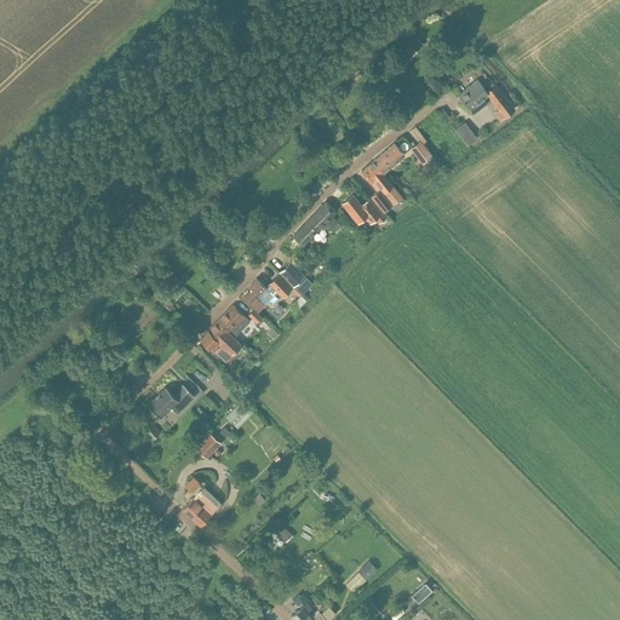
[(403,50),(412,58),(425,46),(418,38),(403,50)]
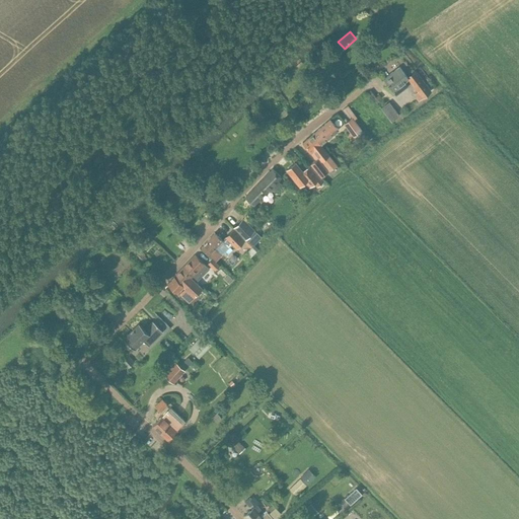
[(417,71),(408,77),(399,67),(383,79),(396,95),(412,84),(418,91),(415,94),(420,100),(432,91),(417,71)]
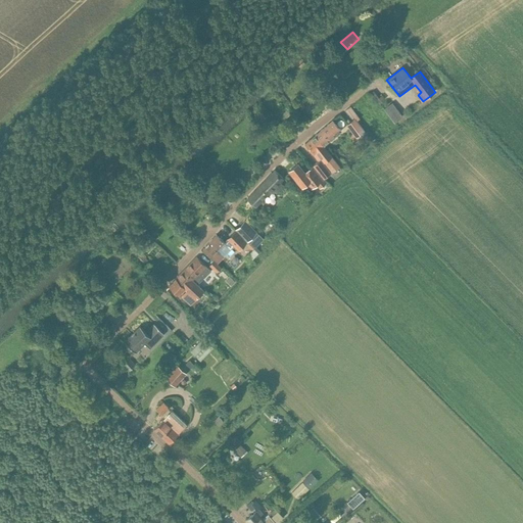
[(403,116),(392,103),(384,109),(395,123),(403,116)]
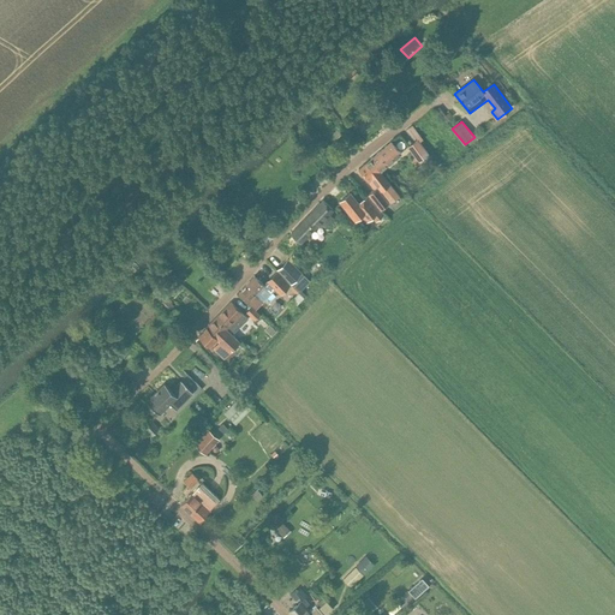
[(417,139),(408,148),(416,157),(412,160),(419,169),(424,166),(422,162),(430,156),(418,142),(423,138),(412,125),(408,127),(417,139)]
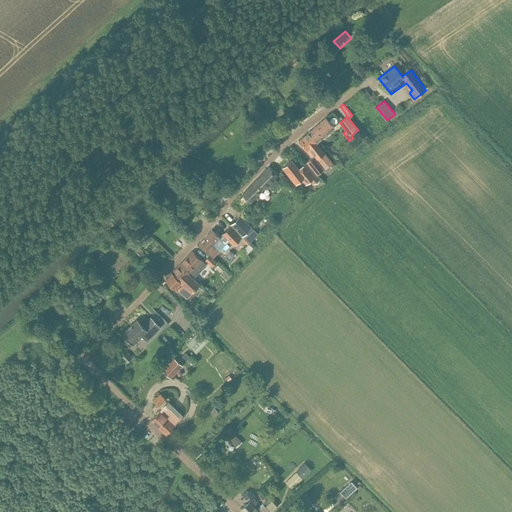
[(335,129),(332,125),(325,118),(309,132),(318,143),(335,129)]
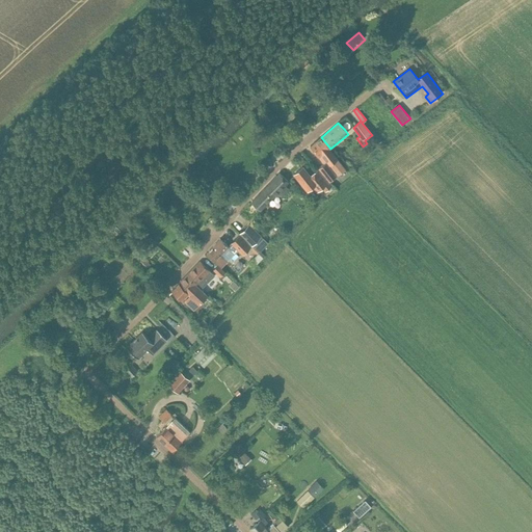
[(321,137),(310,145),(317,154),(319,157),(323,162),(326,160),(330,164),(339,174),(346,167),(330,149),(321,137)]
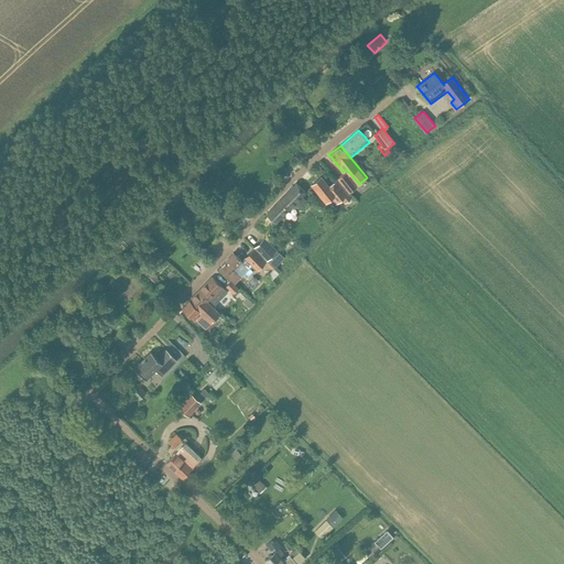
[(338,179),(350,193),(351,191),(357,196),(359,194),(361,192),(357,186),(346,172),(338,179)]
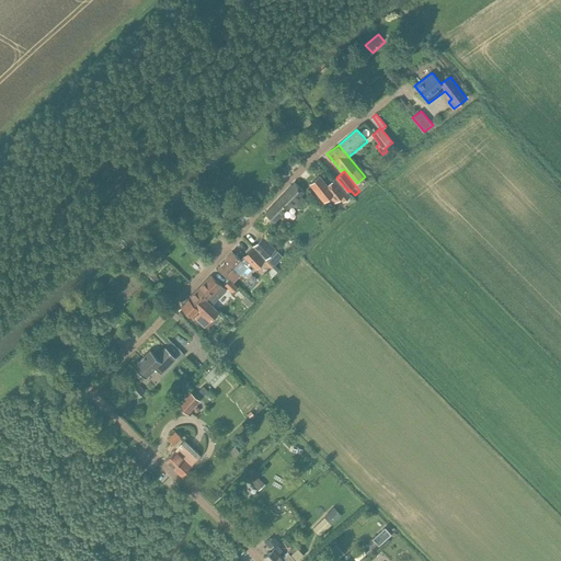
[(319,176),(310,183),(324,199),(330,195),(335,202),(340,198),(342,202),(348,196),(334,180),(327,186),(319,176)]
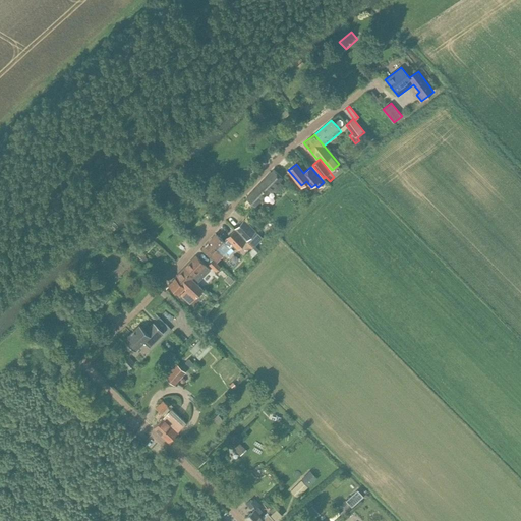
[(246,197),(254,206),(271,188),(275,192),(282,184),(279,181),(282,177),(273,169),(246,197)]
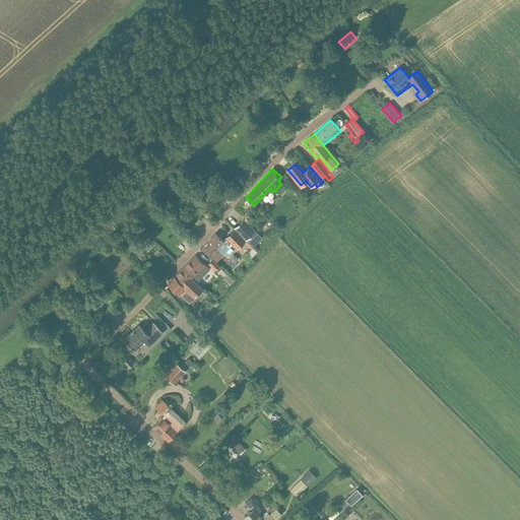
[(188,213),(184,217),(180,220),(185,226),(193,218),(188,213)]
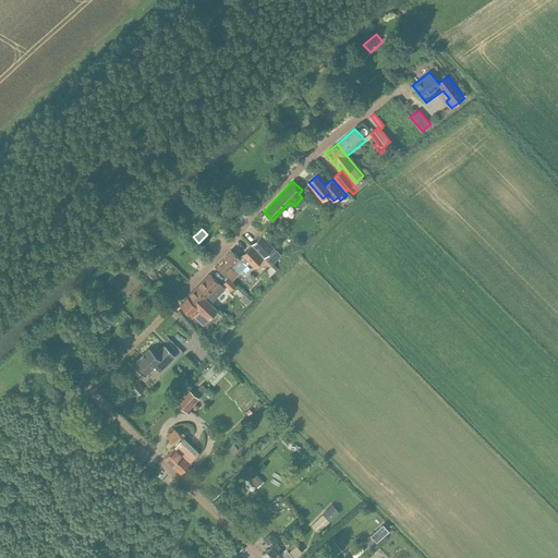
[(252,244),(264,255),(263,256),(271,265),(281,254),(274,246),(273,247),(261,235),(252,244)]
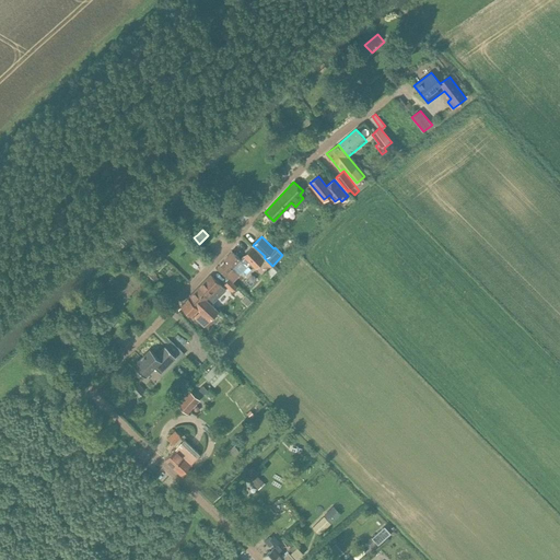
[(159,252),(161,253),(165,257),(170,251),(166,247),(164,245),(159,252)]
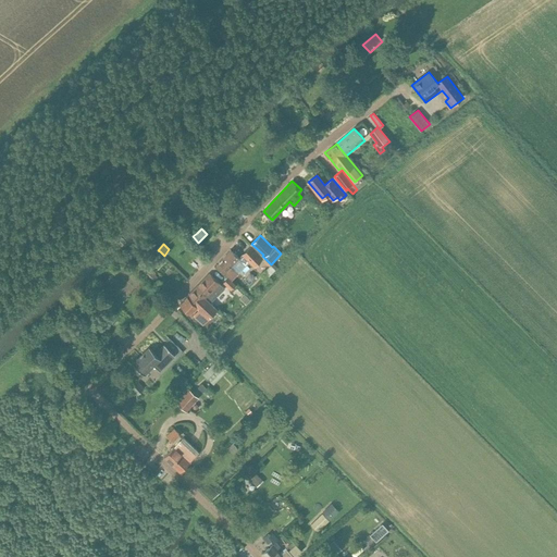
[(243,254),(250,261),(255,265),(262,258),(250,246),(243,254)]
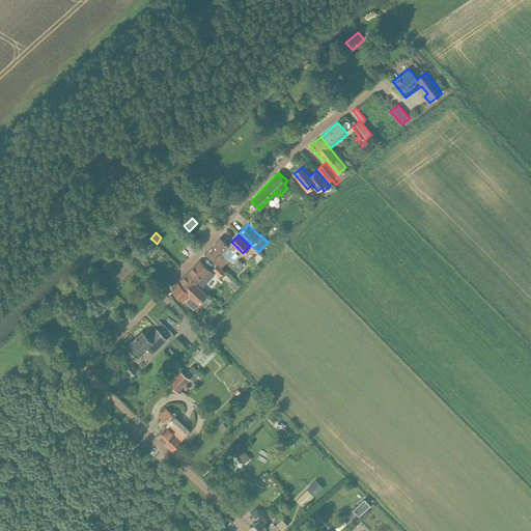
[(206,252),(214,259),(222,267),(227,260),(220,254),(228,246),(220,238),(206,252)]
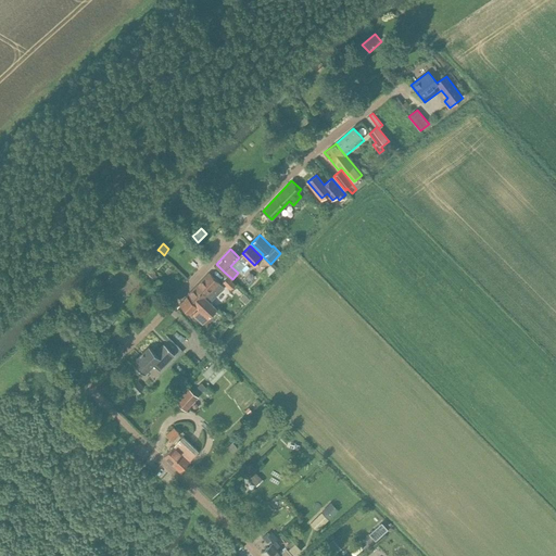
[(209,273),(194,288),(216,310),(217,308),(211,302),(224,288),(216,280),(209,273)]
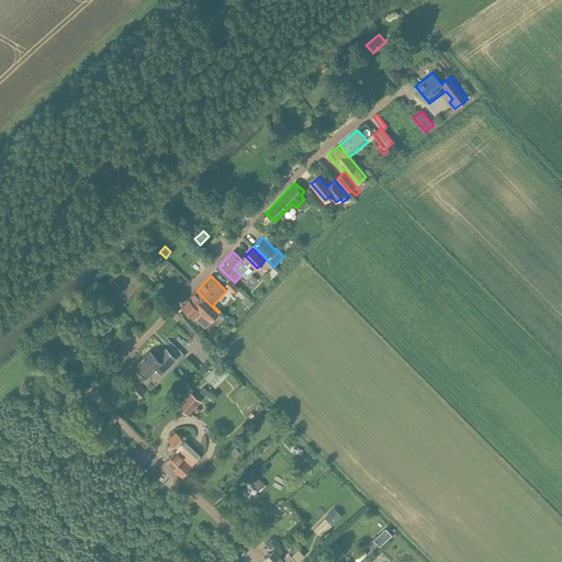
[(229,279),(224,284),(232,292),(237,287),(229,279)]
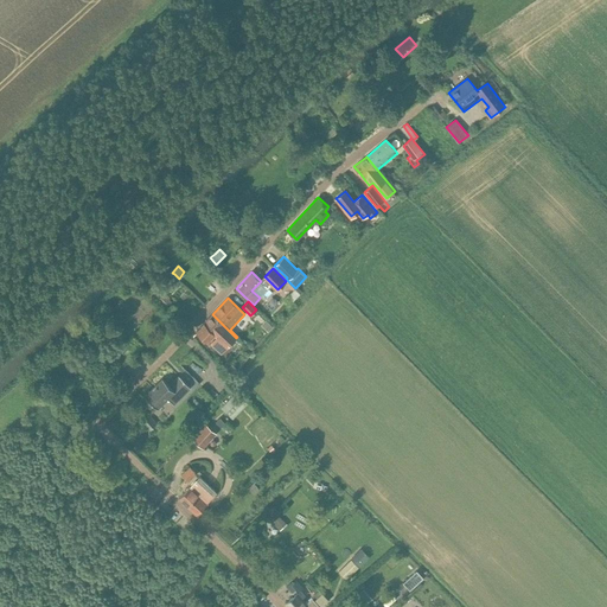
[(172,305),(165,313),(174,320),(180,312),(172,305)]
